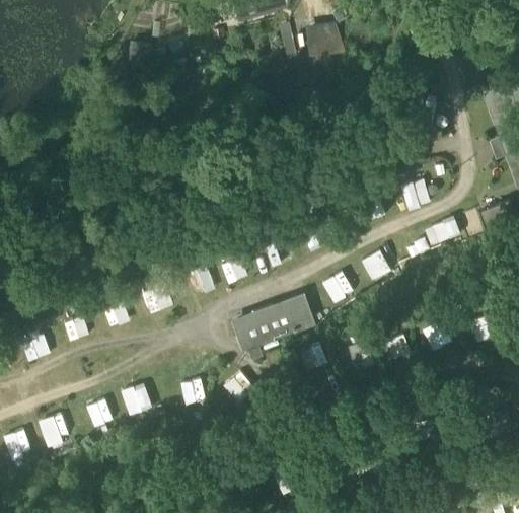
[(226,0),(230,11),(238,9),(235,0),(226,0)]
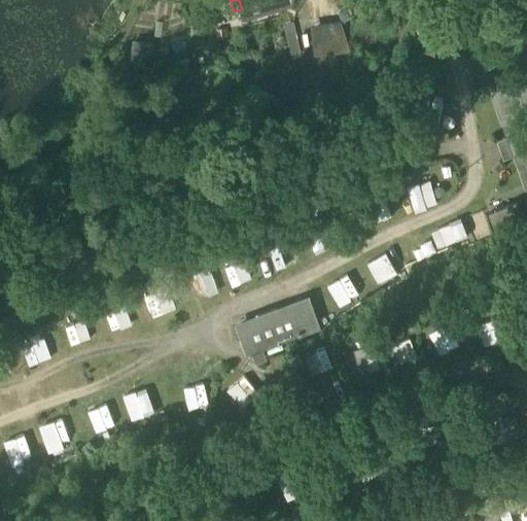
[(246,8),(248,16),(289,6),(287,0),(239,0),(242,9),(246,8)]
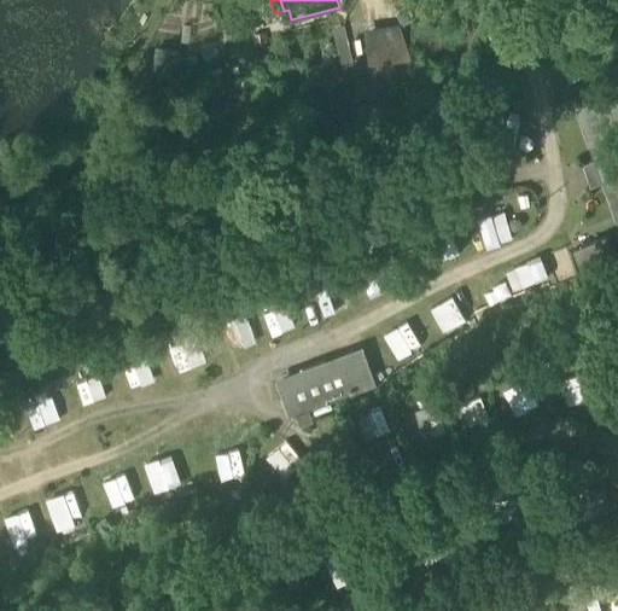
[(617,244),(617,245),(617,246),(617,116),(614,105),(579,117),(599,170),(586,175),(593,196),(606,191),(617,225),(617,244)]
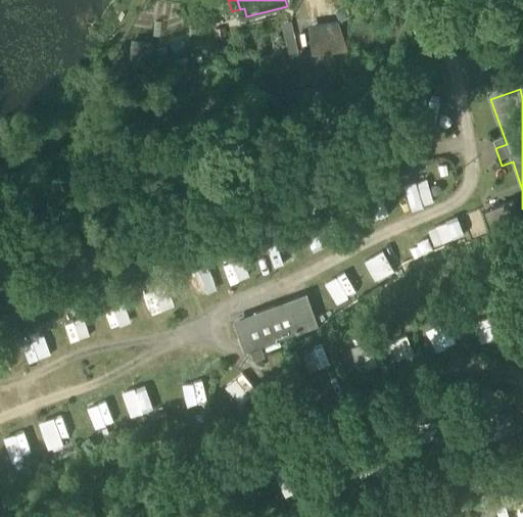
[(402,189),(411,213),(433,205),(425,182),(402,189)]
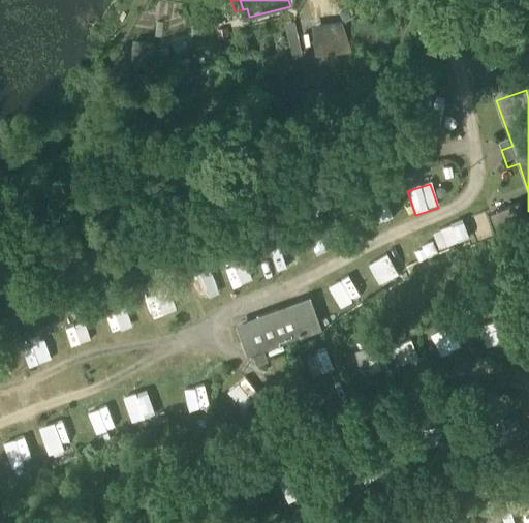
[(491,223),(498,245),(527,235),(519,212),(491,223)]
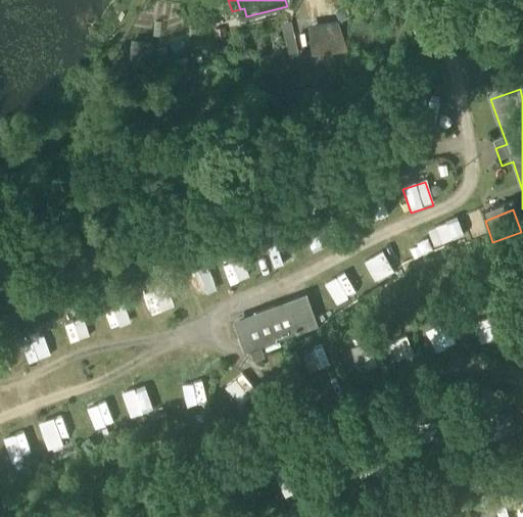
[(310,235),(320,250),(338,239),(329,224),(310,235)]
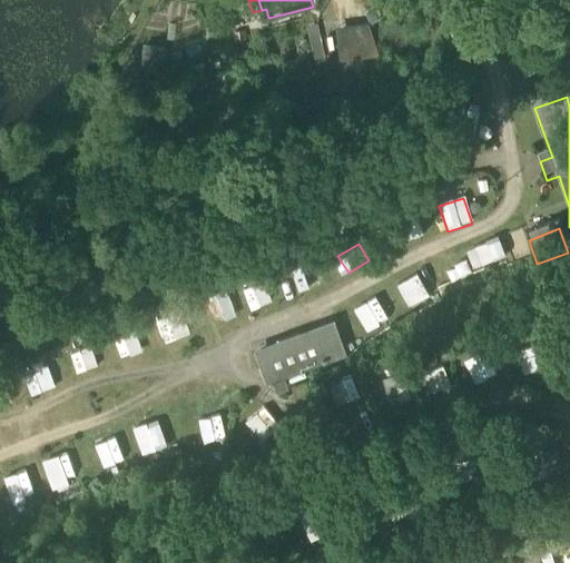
[(482,268),(503,260),(498,244),(477,250),(482,268)]
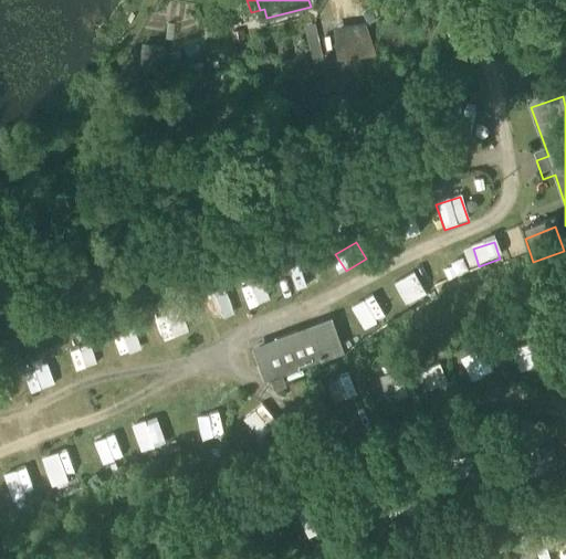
[(316,260),(289,265),(294,293),(322,287),(316,260)]
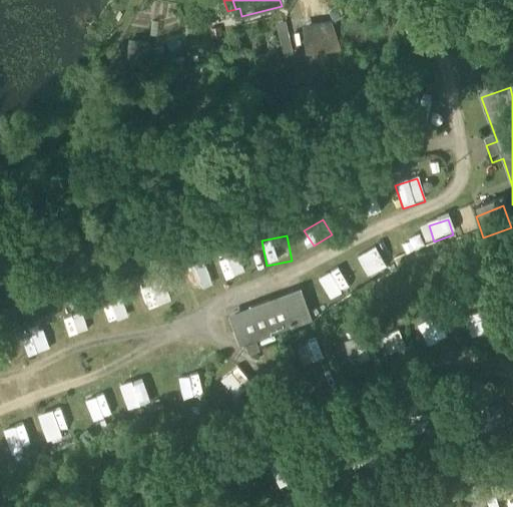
[(356,260),(368,280),(387,269),(375,248),(356,260)]
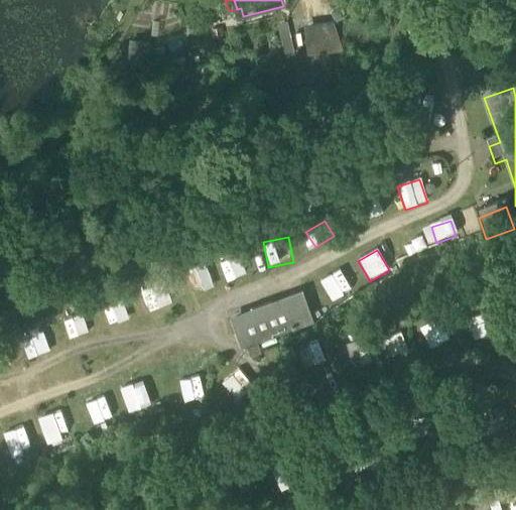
[(313,287),(321,305),(352,292),(343,273),(313,287)]
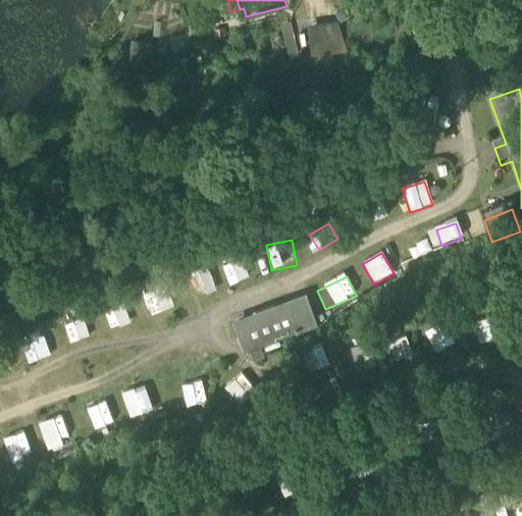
[(150,315),(174,306),(166,284),(142,293),(150,315)]
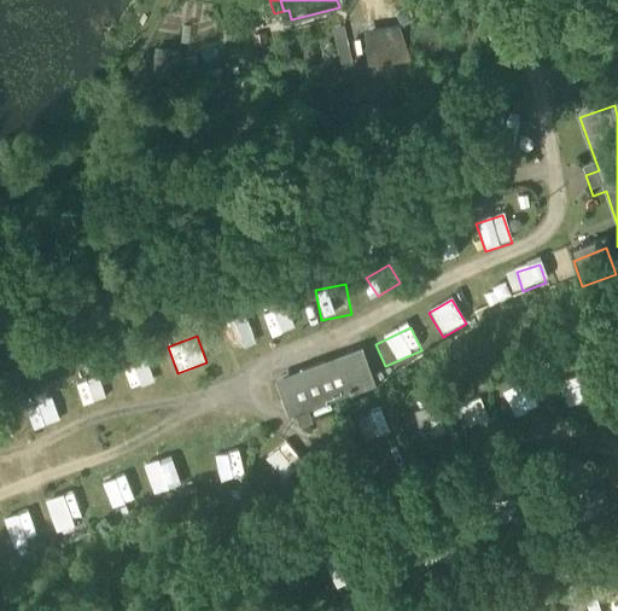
[(337,365),(337,366),(349,397),(349,399),(373,390),(362,356),(337,365)]
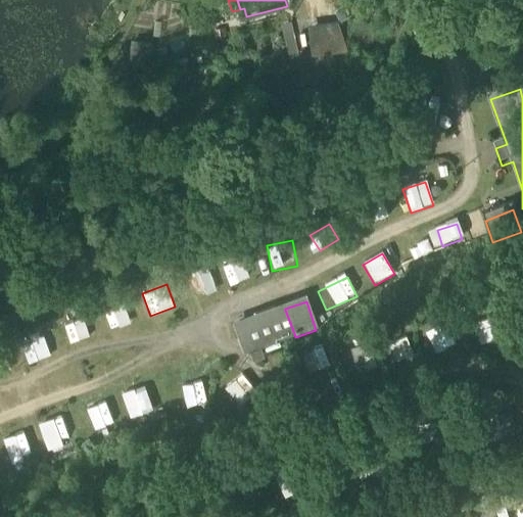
[(124,304),(103,312),(109,329),(130,322),(124,304)]
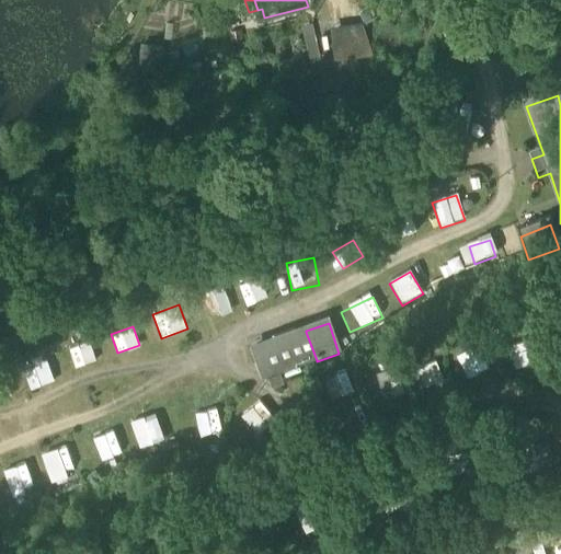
[(276,374),(317,360),(306,332),(295,335),(294,332),(271,339),(272,344),(252,350),(262,380),(267,378),(271,385),(279,382),(276,374)]
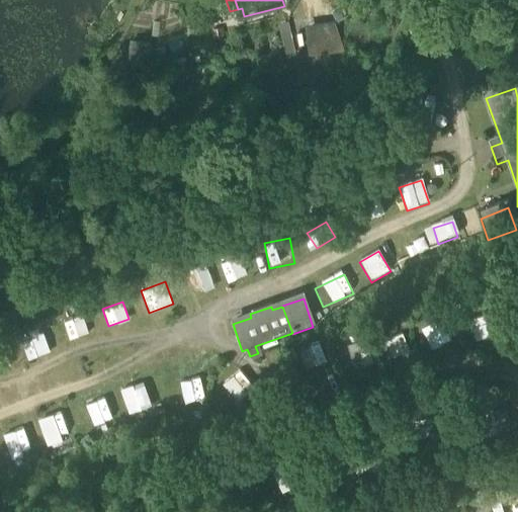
[(83,316),(64,322),(69,338),(87,332),(83,316)]
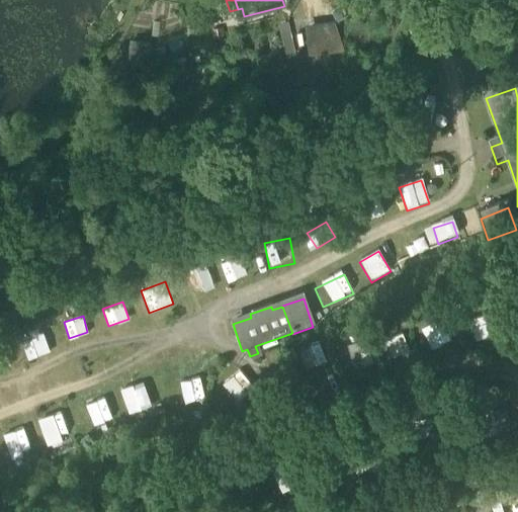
[(21,336),(28,358),(47,352),(39,330),(21,336)]
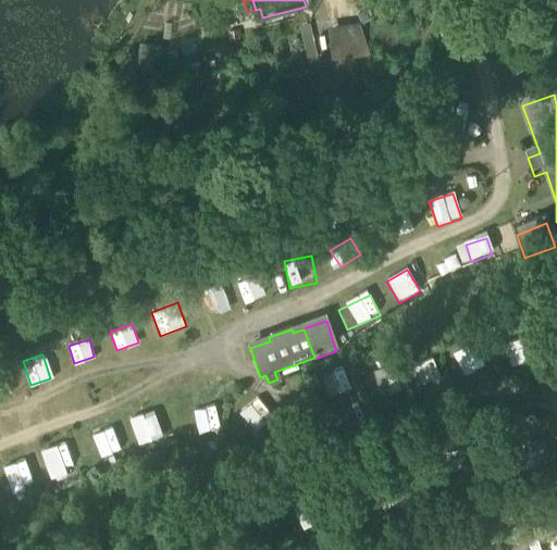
[(422,377),(441,371),(435,354),(417,362),(422,377)]
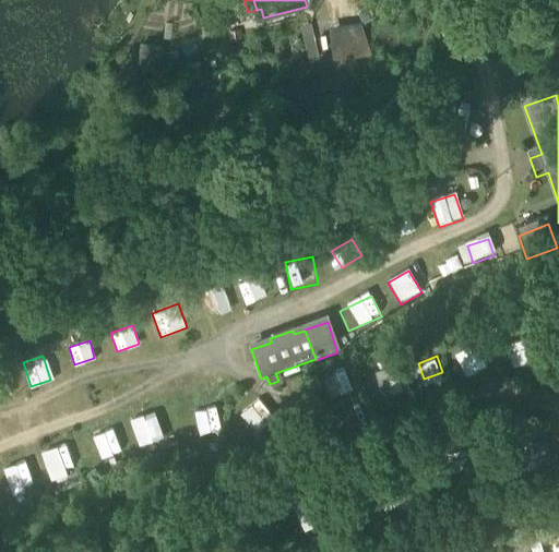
[(256,432),(274,419),(260,400),(241,414),(256,432)]
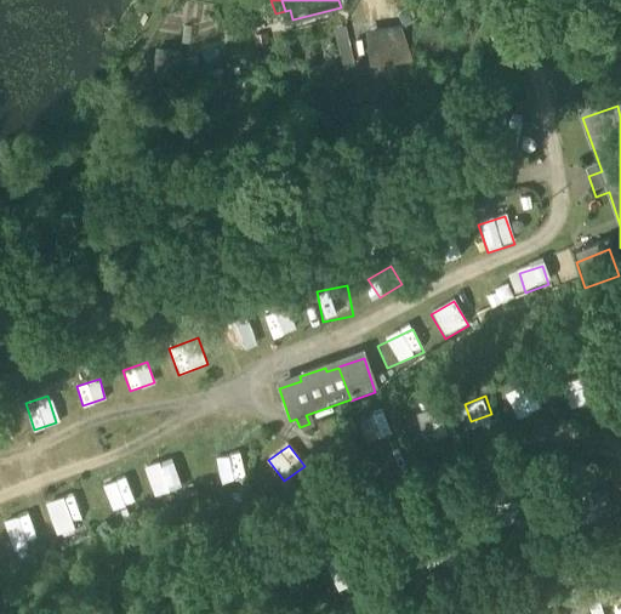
[(240,455),(217,458),(221,483),(244,481),(240,455)]
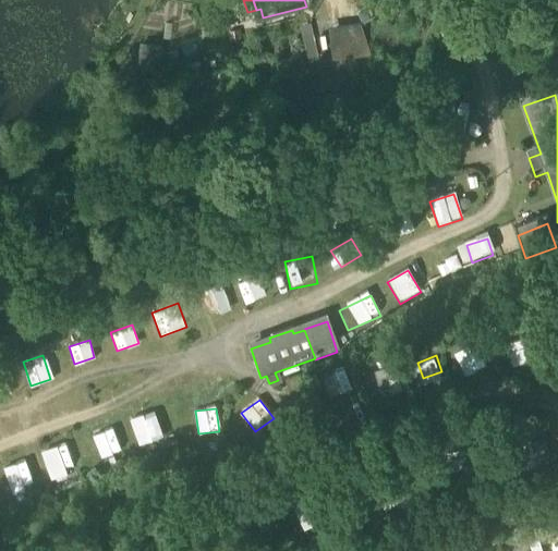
[(156,412),(130,418),(137,445),(164,438),(156,412)]
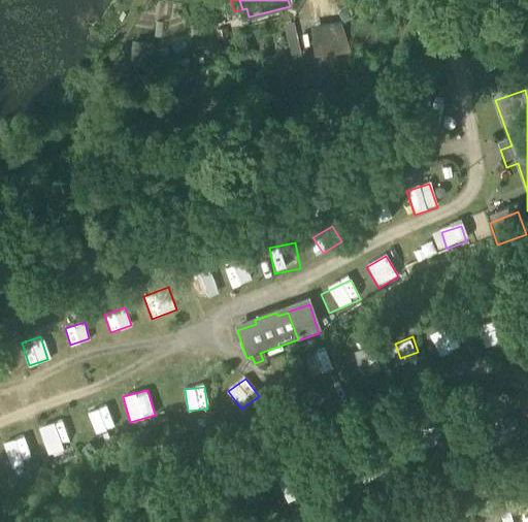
[(95,434),(116,426),(106,402),(86,411),(95,434)]
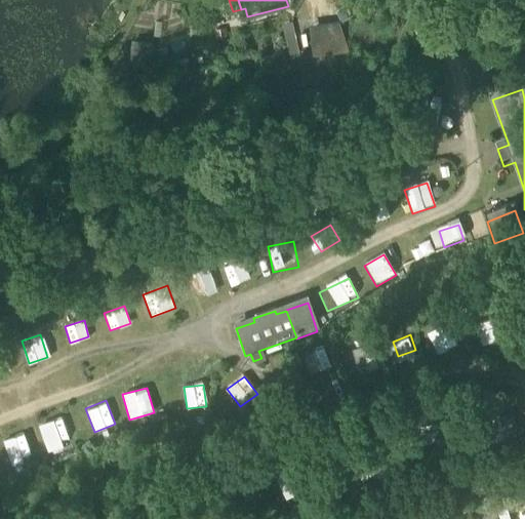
[(64,417),(40,423),(45,448),(69,443),(64,417)]
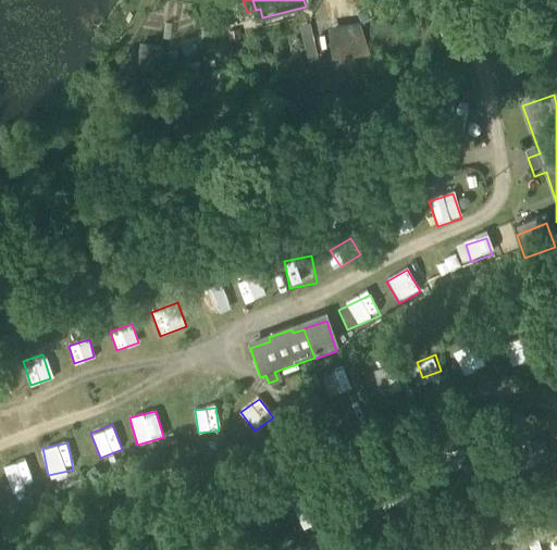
[(3,465),(12,491),(34,485),(25,459),(3,465)]
